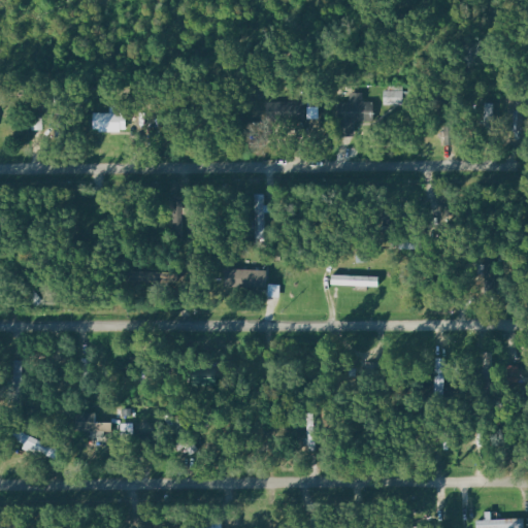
[(404,104),(403,87),(384,87),(384,105),(404,104)]
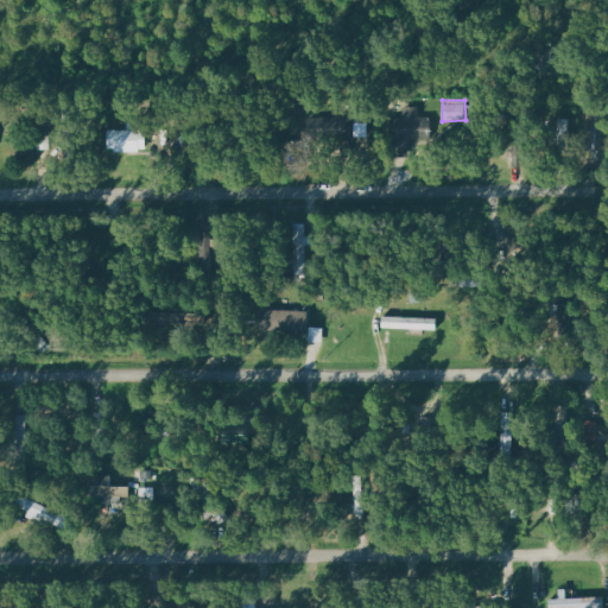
[(390,118),(388,158),(407,158),(409,138),(430,139),(430,114),(419,113),(419,107),(404,107),(403,118),(390,118)]
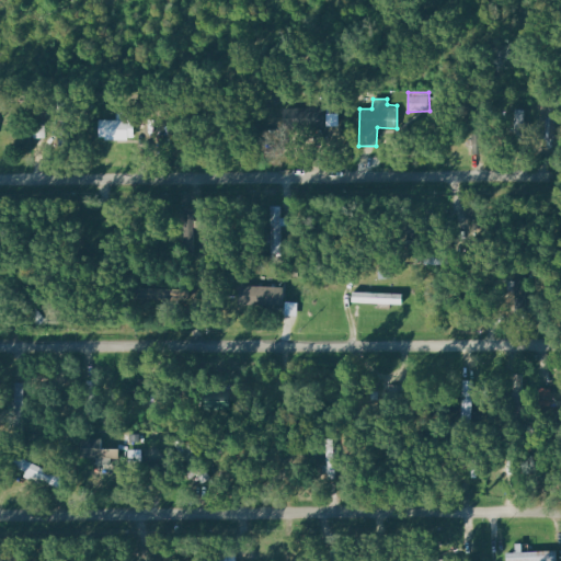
[(327,129),(327,109),(297,107),(297,128),(327,129)]
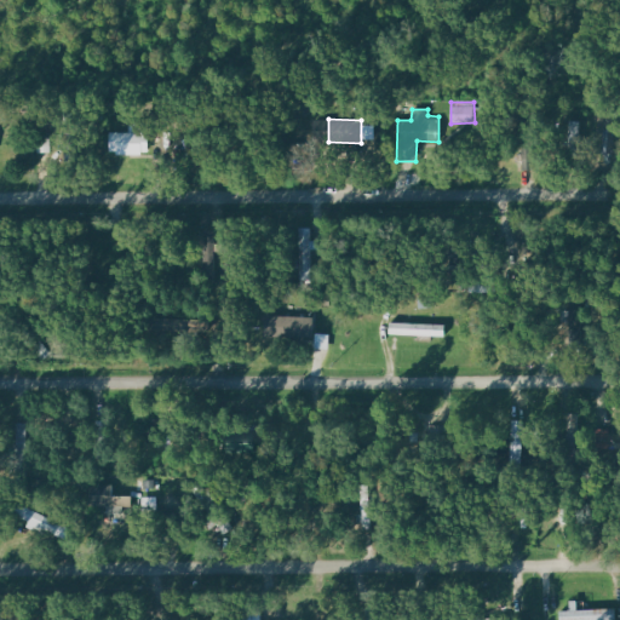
[(570,144),(583,144),(583,121),(570,121),(570,144)]
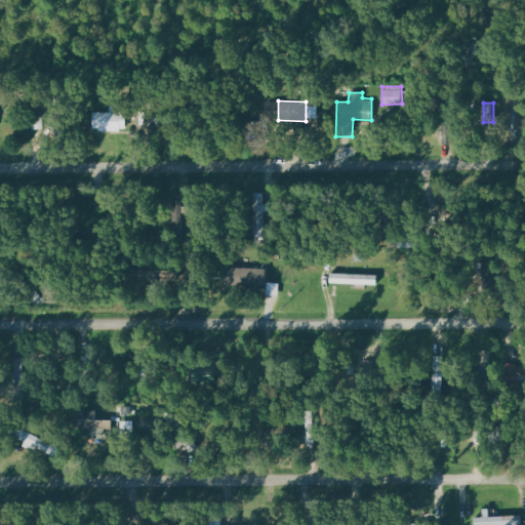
[(126,130),(125,112),(91,112),(92,130),(126,130)]
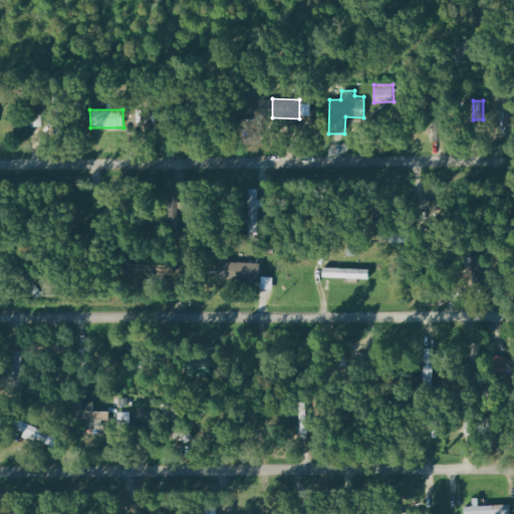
[(248,231),(261,231),(261,189),(249,188),(248,231)]
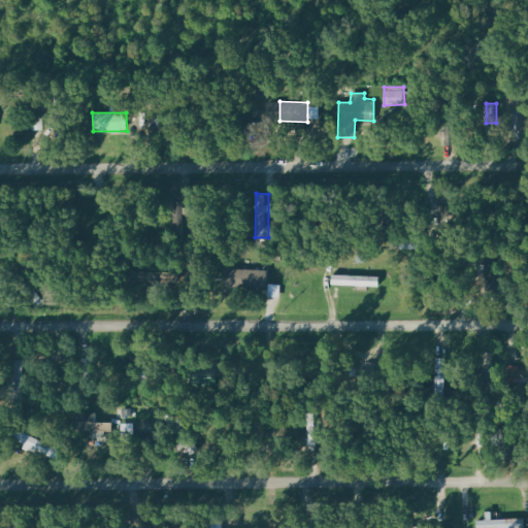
[(267,270),(225,268),(225,287),(266,288),(267,270)]
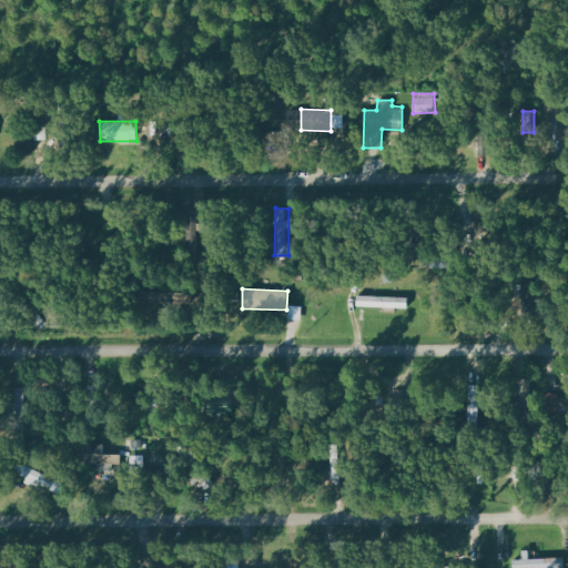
[(140,291),(140,303),(192,304),(192,293),(140,291)]
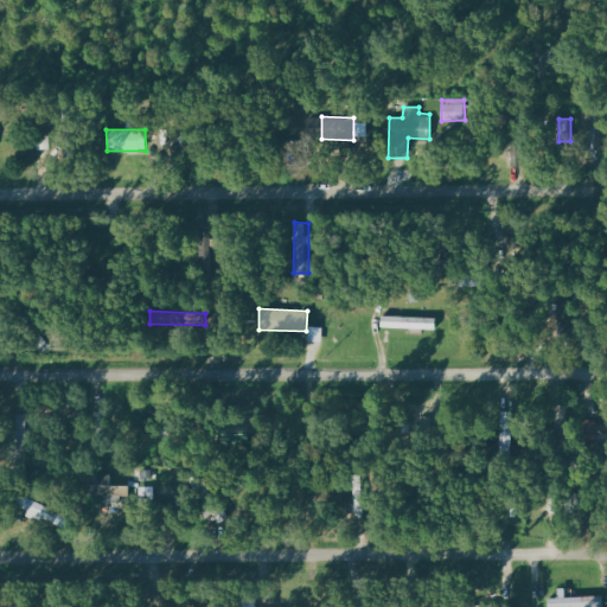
[(381,327),(436,330),(436,318),(381,315),(381,327)]
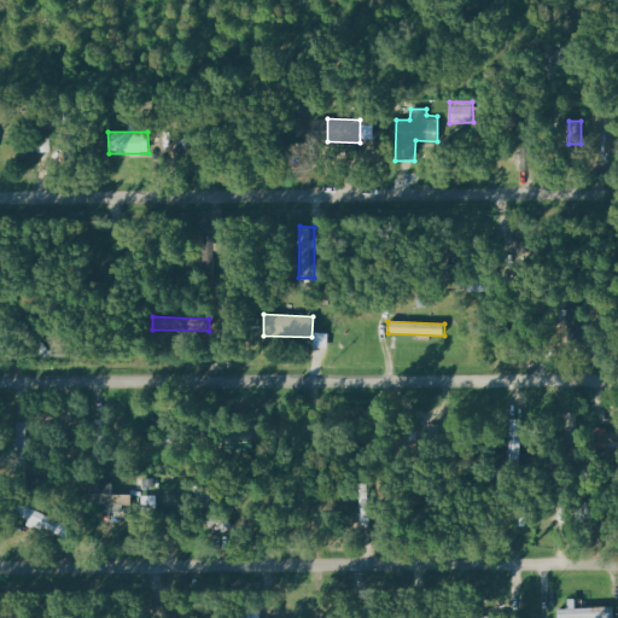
[(140,478),(140,490),(155,490),(155,478),(140,478)]
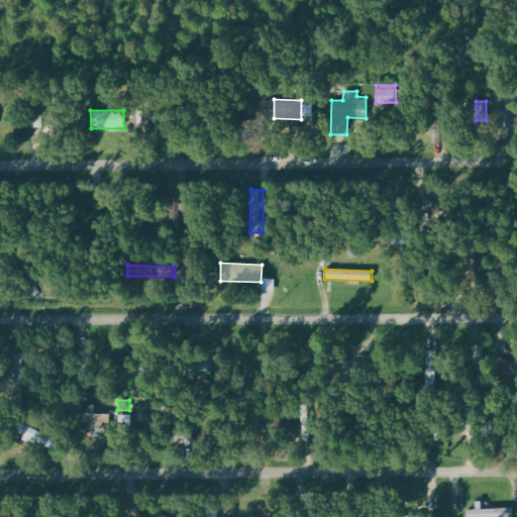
[(76,413),(76,426),(110,426),(110,413),(95,413),(95,404),(82,404),(83,413),(76,413)]
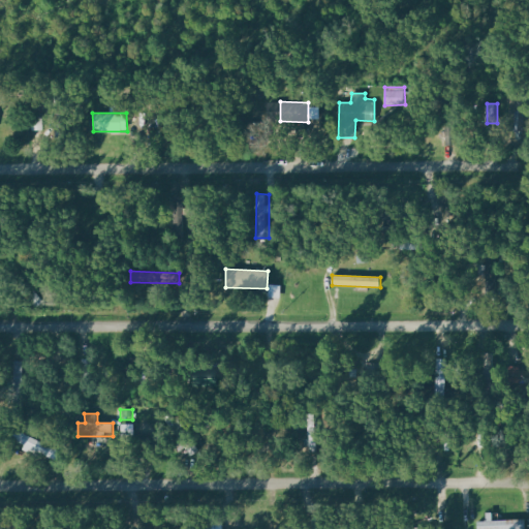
[(122,436),(134,435),(134,423),(122,424),(122,436)]
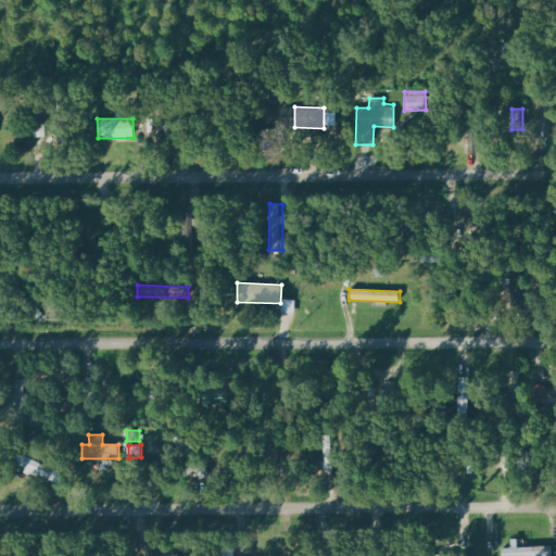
[(551,546),(501,547),(501,555),(538,555),(552,555),(551,546)]
